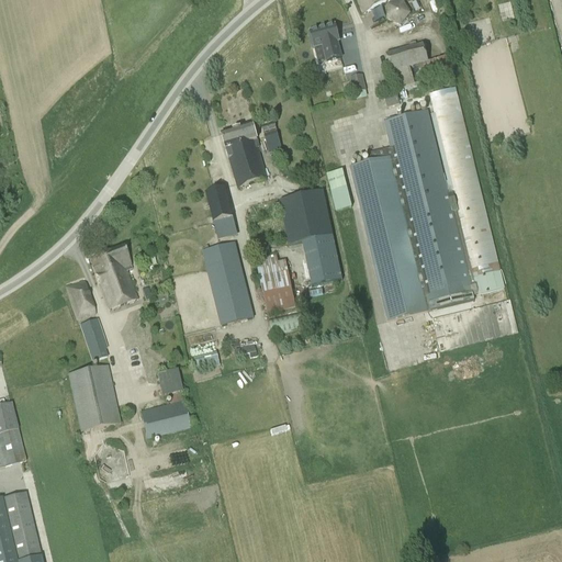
[(358,0),(364,14),(391,0),(390,0),(358,0)]
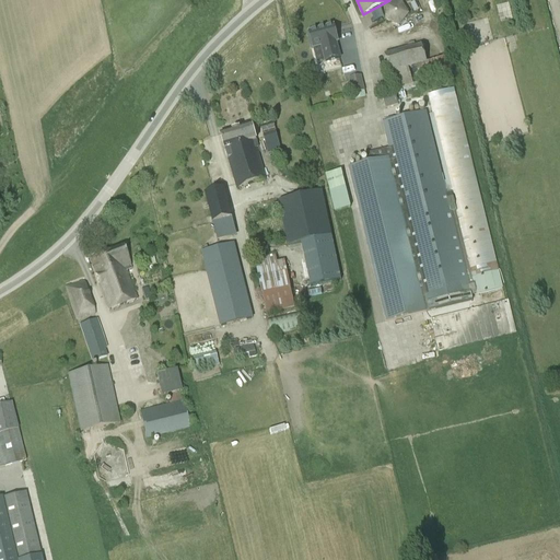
[(399,25),(407,15),(401,3),(388,7),(387,20),(399,25)]
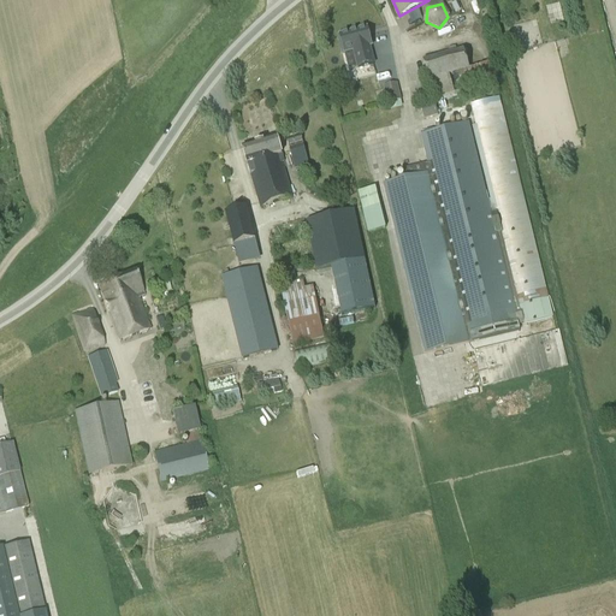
[(362,37),(347,43),(351,61),(360,59),(366,76),(381,71),(375,54),(378,53),(373,35),(362,37)]
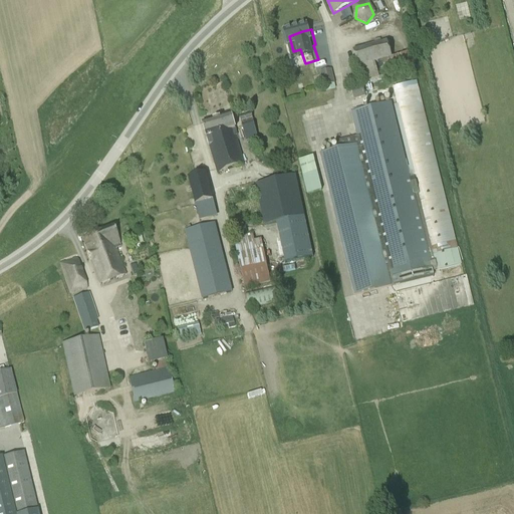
[(387,42),(354,51),(362,83),(416,69),(412,53),(392,58),(387,42)]
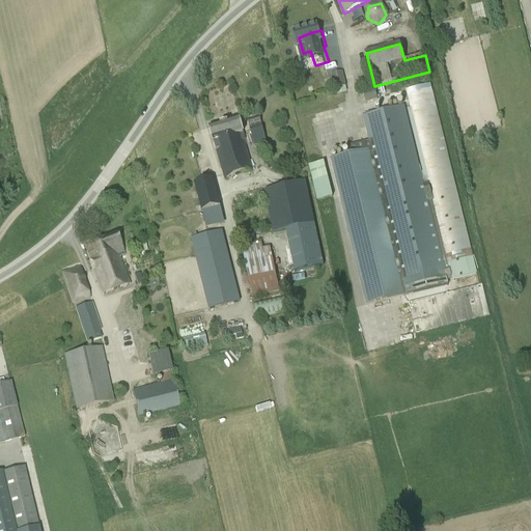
[(342,73),(332,76),(335,89),(345,86),(342,73)]
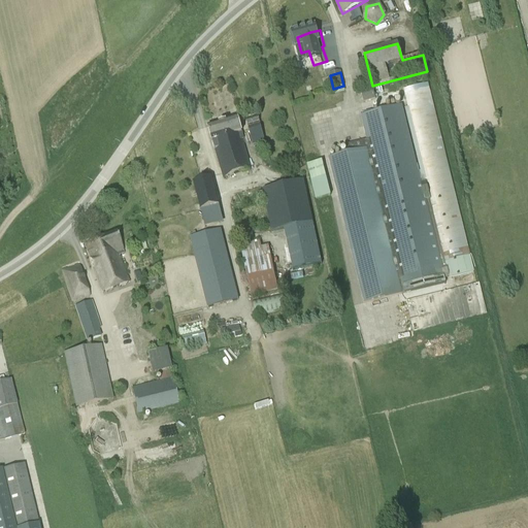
[(364,102),(375,99),(372,87),(360,90),(364,102)]
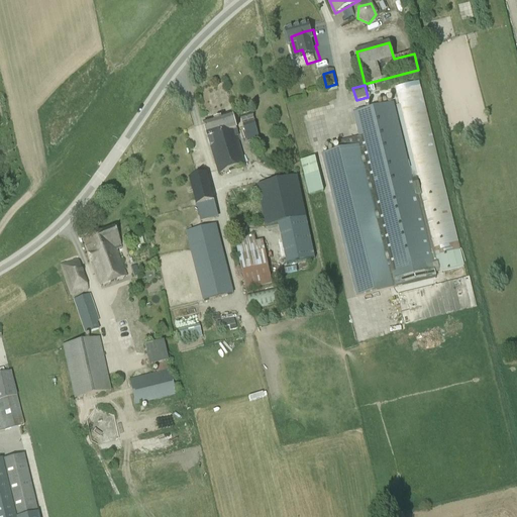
[(420,87),(396,93),(434,249),(440,273),(464,266),(458,243),(420,87)]
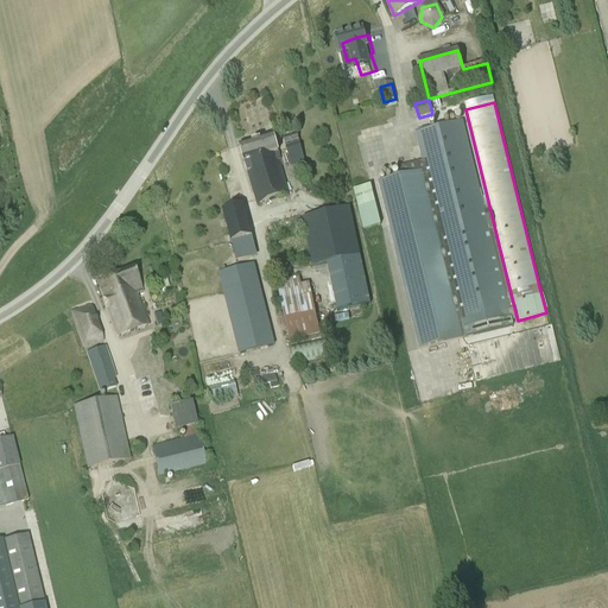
[(400,177),(379,182),(419,349),(467,339),(513,327),(510,312),(486,217),(463,121),(416,133),(423,162),(398,168),(400,177)]
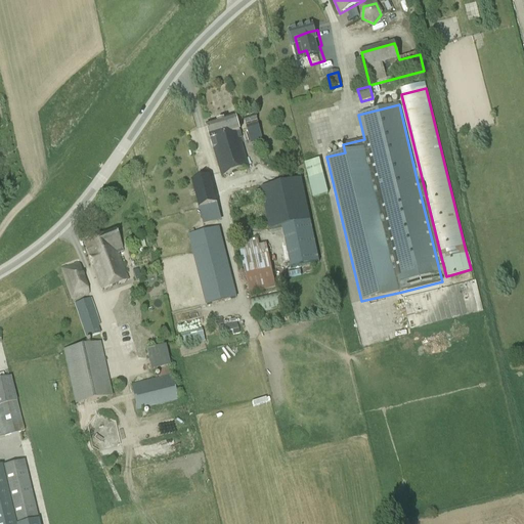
[(252,144),(263,141),(256,116),(245,119),(252,144)]
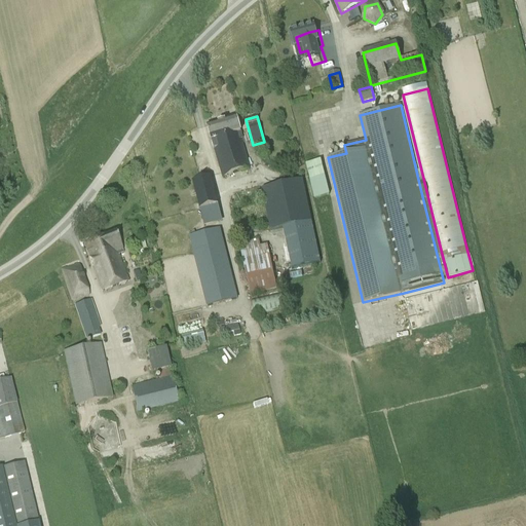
[(221,120),(235,174),(250,168),(241,139),(242,139),(240,133),(236,119),(225,121),(223,120),(221,120)]
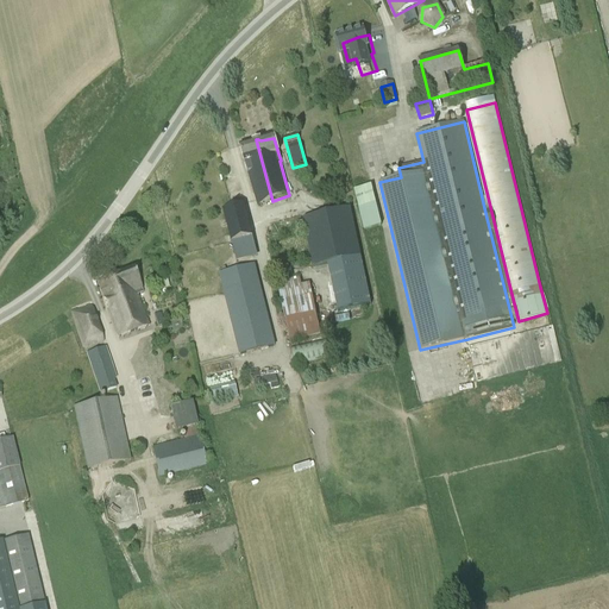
[(258,206),(272,201),(256,139),(255,140),(255,143),(240,146),(245,163),(248,173),(249,173),(258,206)]
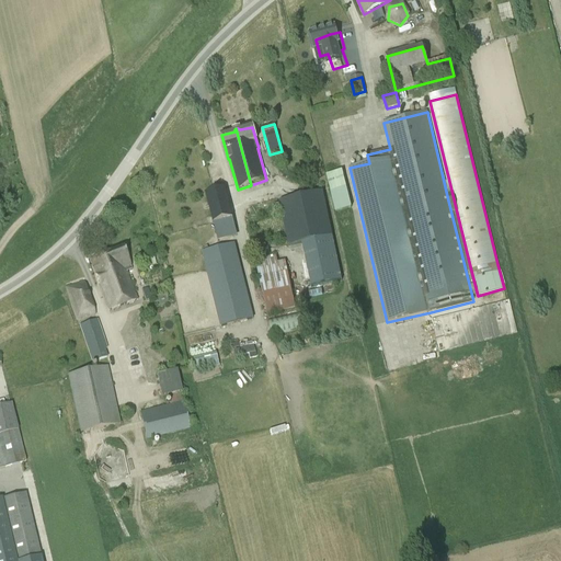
[(336,212),(351,208),(342,172),(327,175),(336,212)]
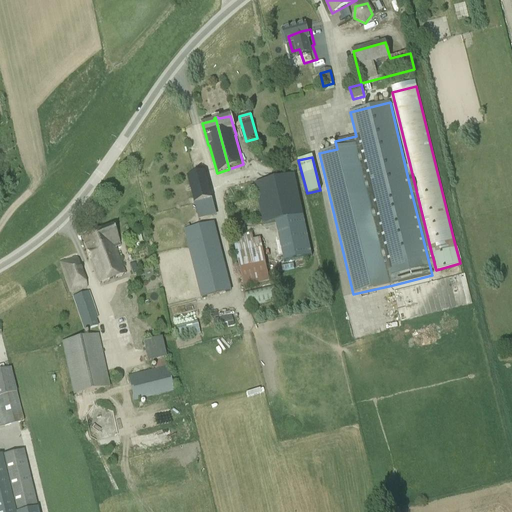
[(205,173),(188,177),(195,204),(198,217),(215,212),(212,200),(205,173)]
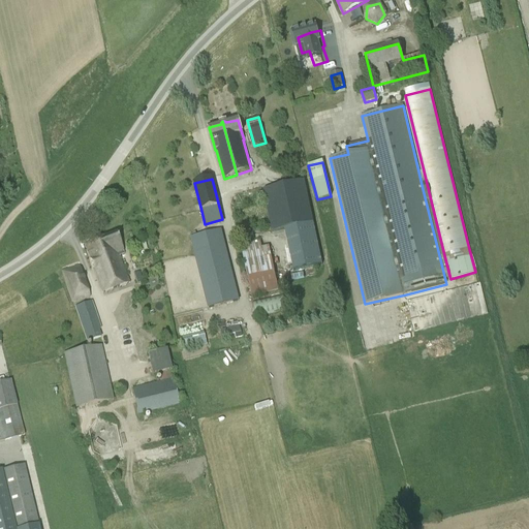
[(285,229),(313,224),(304,182),(263,190),(272,232),(285,229)]
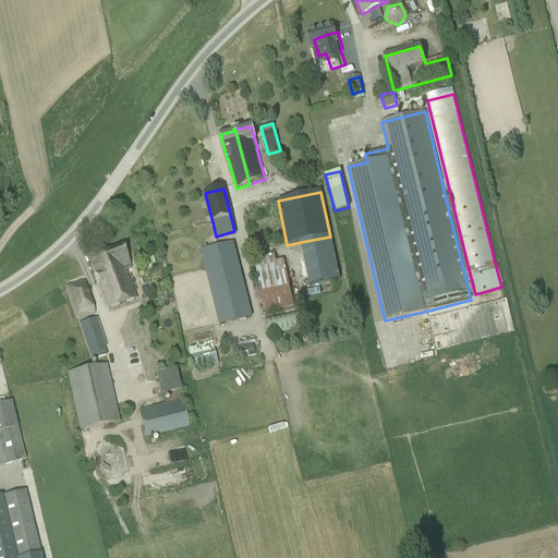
[(330,237),(301,242),(310,287),(340,280),(330,237)]
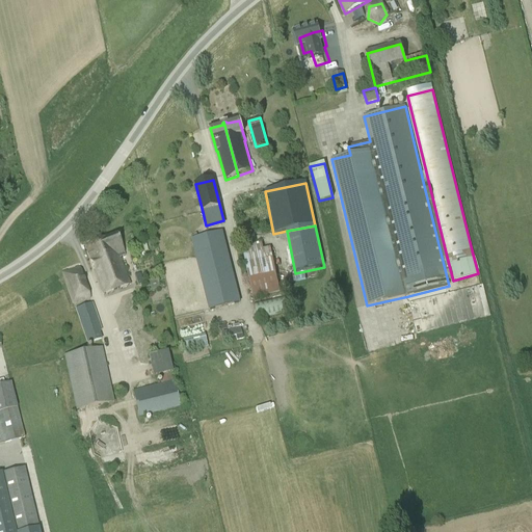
[(222,233),(192,240),(209,310),(239,302),(222,233)]
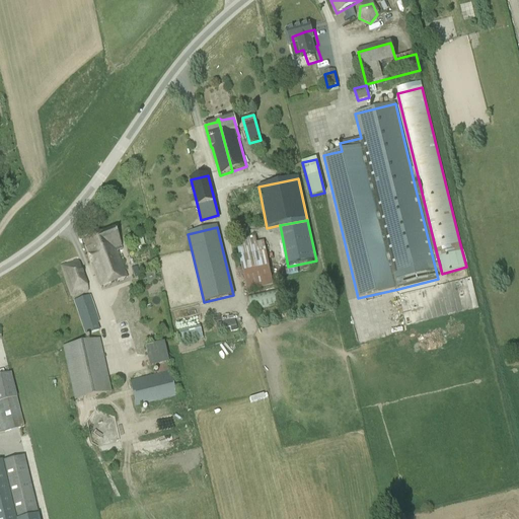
[(115,229),(84,241),(97,276),(100,287),(127,278),(118,251),(122,249),(120,243),(115,229)]
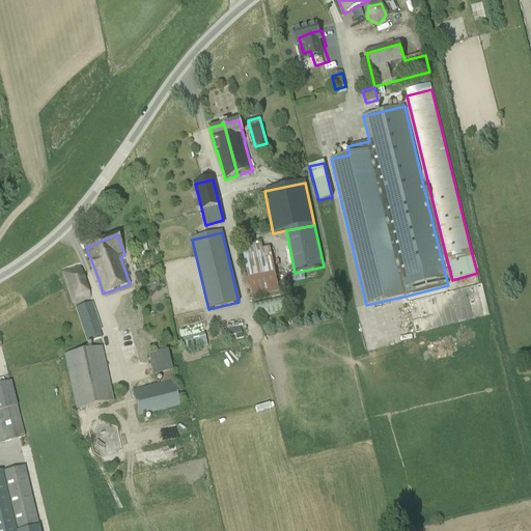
[(261,243),(242,247),(253,298),(279,292),(270,248),(262,249),(261,243)]
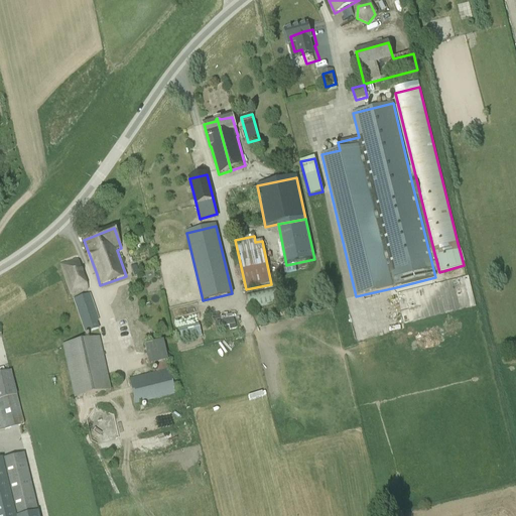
[(133,240),(135,246),(143,245),(141,238),(133,240)]
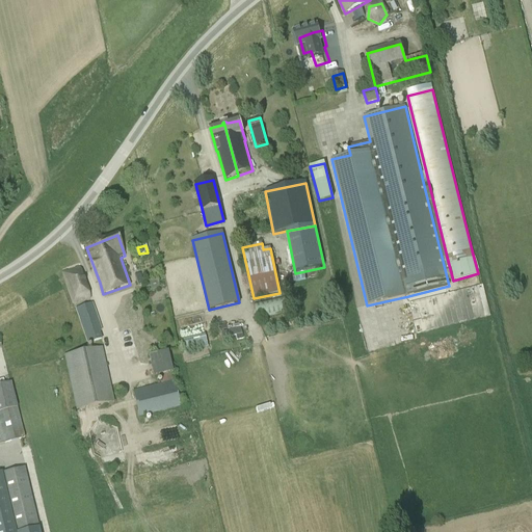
[(72,304),(90,298),(80,267),(61,272),(72,304)]
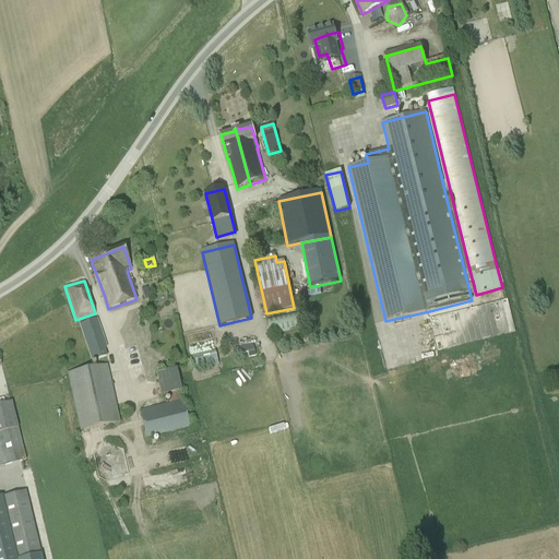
[(144,300),(151,298),(146,287),(141,289),(144,300)]
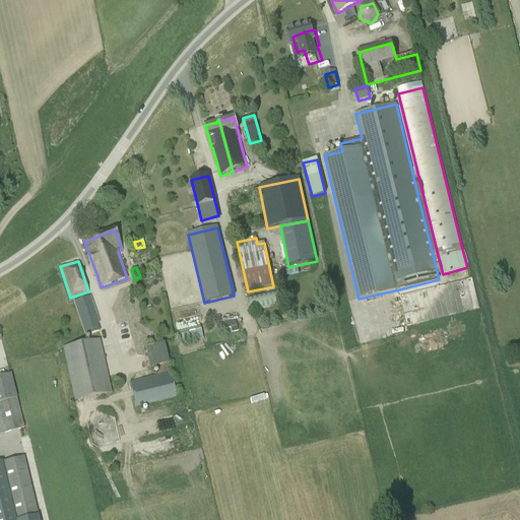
[(478,309),(471,279),(400,298),(407,327),(478,309)]
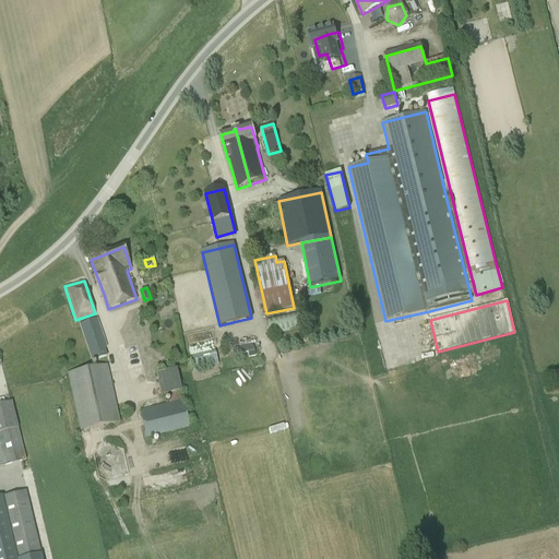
[(271,336),(302,329),(298,311),(266,318),(271,336)]
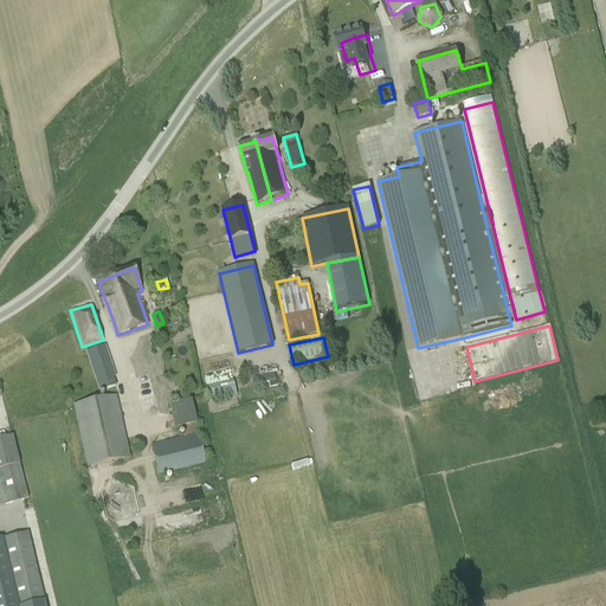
[(105,347),(86,353),(100,392),(115,387),(113,378),(115,376),(105,347)]
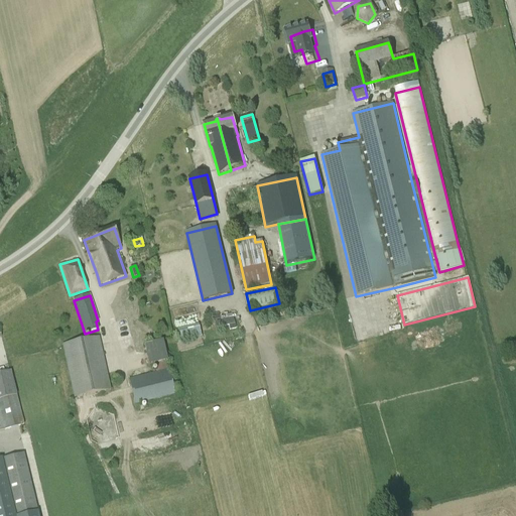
[(233,319),(216,323),(217,329),(229,326),(234,325),(233,319)]
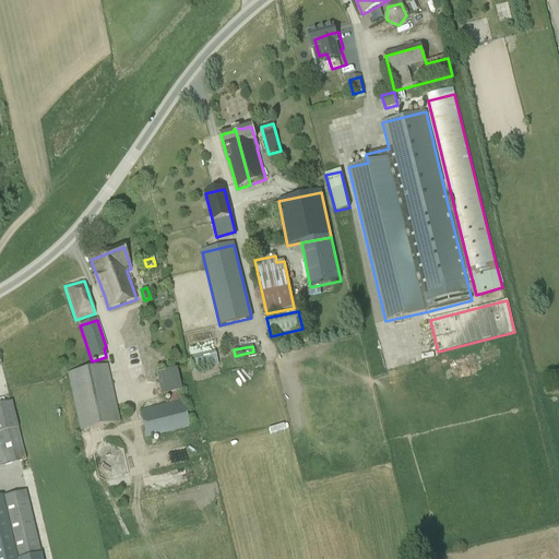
[(214,353),(190,358),(193,371),(217,366),(214,353)]
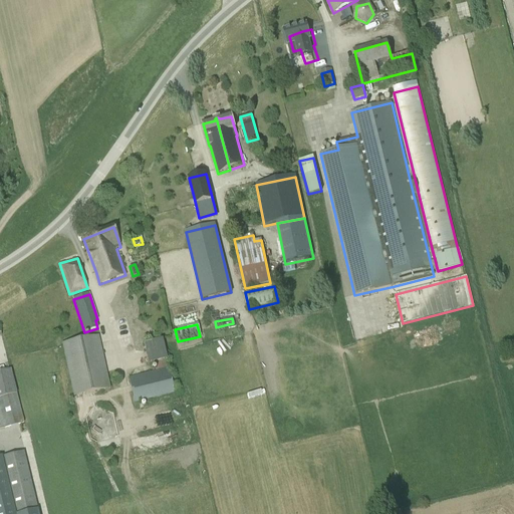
[(73,397),(109,389),(98,336),(62,344),(73,397)]
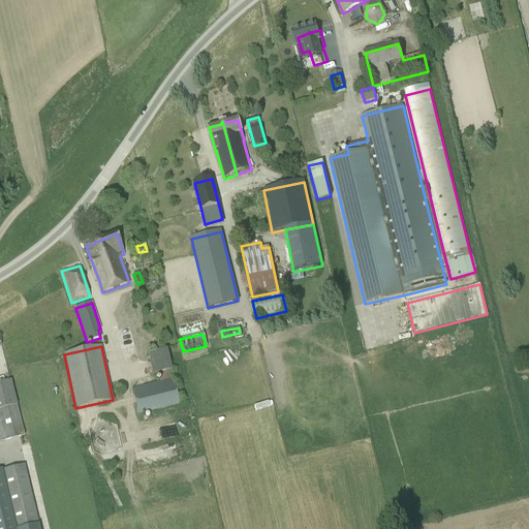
[(152,375),(172,371),(167,350),(148,354),(152,375)]
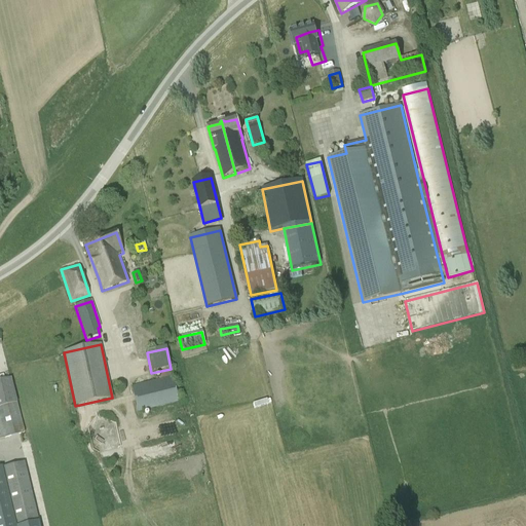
[(137,412),(178,403),(173,377),(132,387),(137,412)]
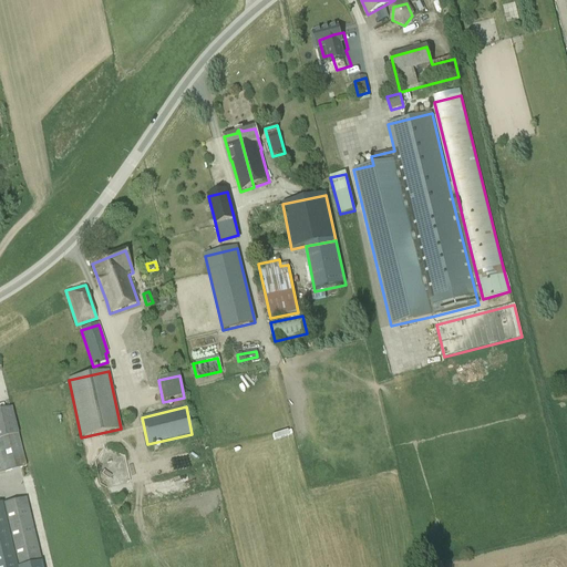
[(0,473),(26,467),(11,409),(0,411),(0,473)]
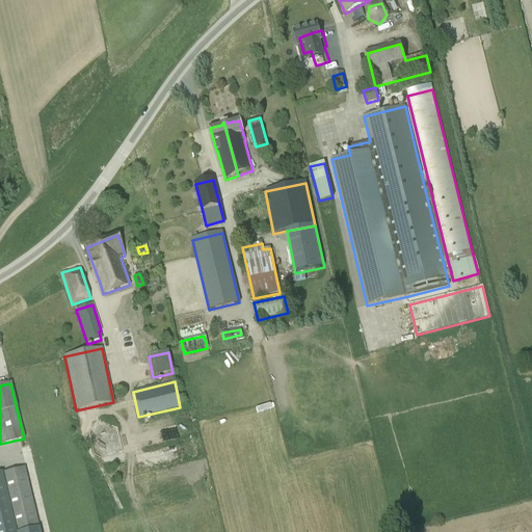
[(35,531),(35,530),(38,529),(24,469),(2,474),(15,531),(35,531)]
